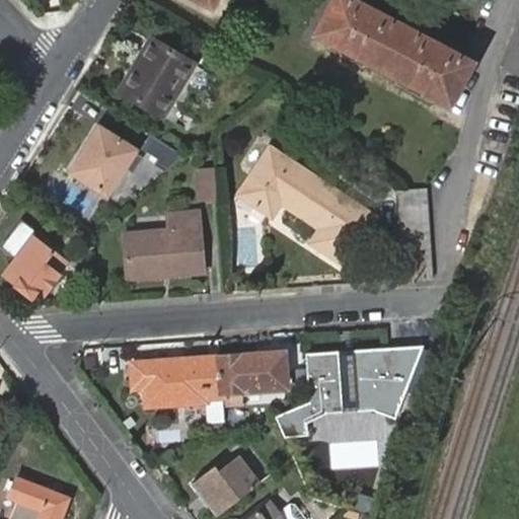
[(357,0),(332,0),(326,12),(315,34),(450,105),(473,61),(404,24),(357,0)]
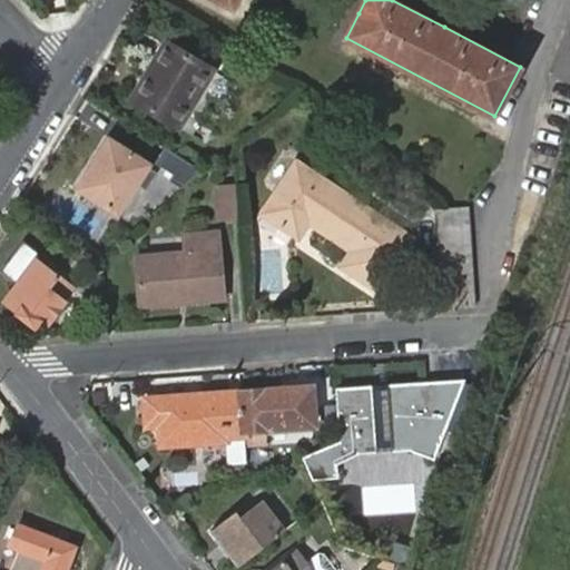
[(569,82),(569,29),(552,76),(569,82)]
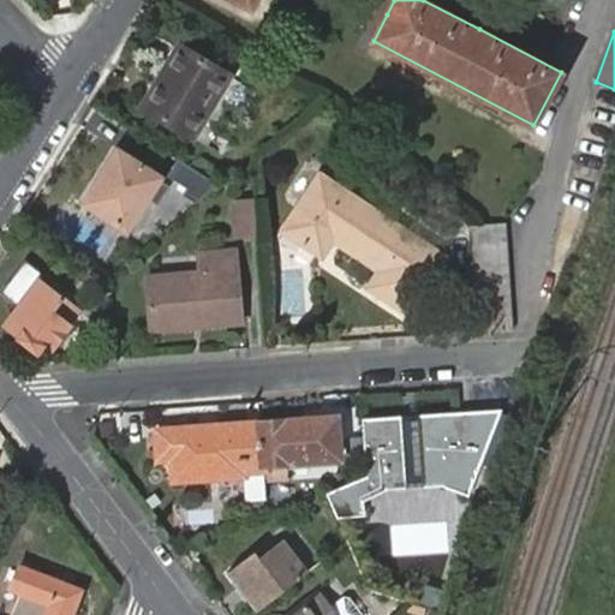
[(180,45),(143,107),(193,137),(230,75),(180,45)]
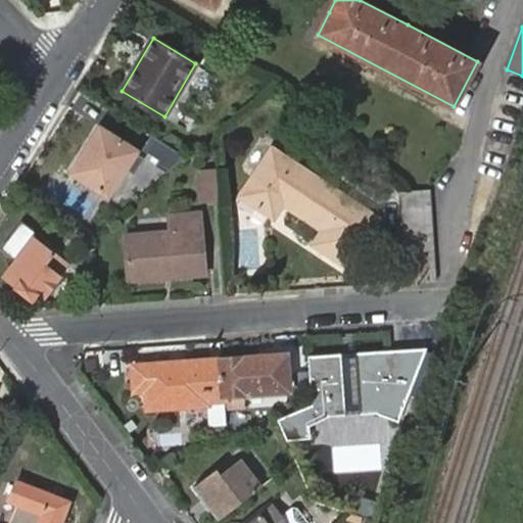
[(99,128),(70,173),(108,196),(136,151),(99,128)]
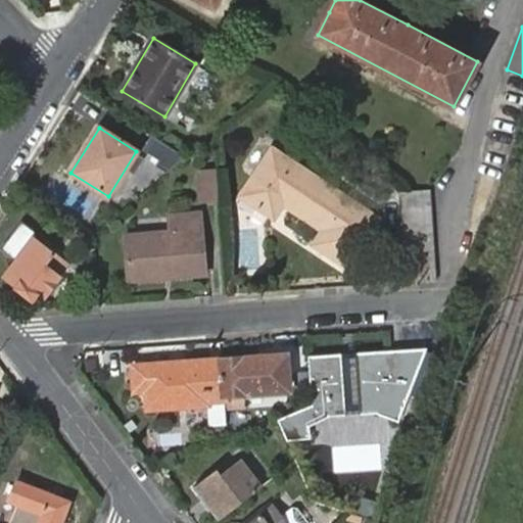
[(140,148),(167,171),(178,158),(151,136),(140,148)]
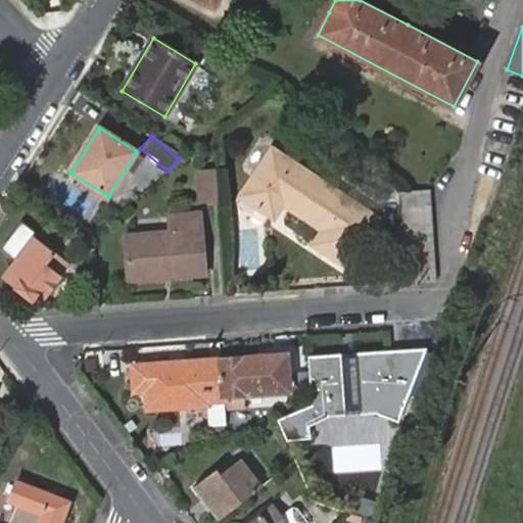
[(378,219),(271,150),(240,198),(274,220),(283,205),(323,231),(315,245),(347,267),(378,219)]
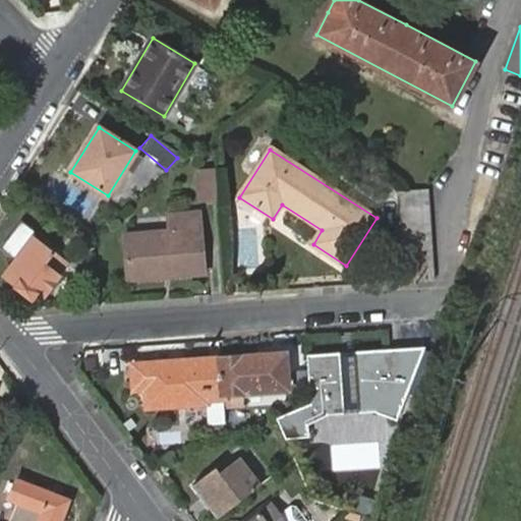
[(199,200),(217,199),(215,171),(197,172),(199,200)]
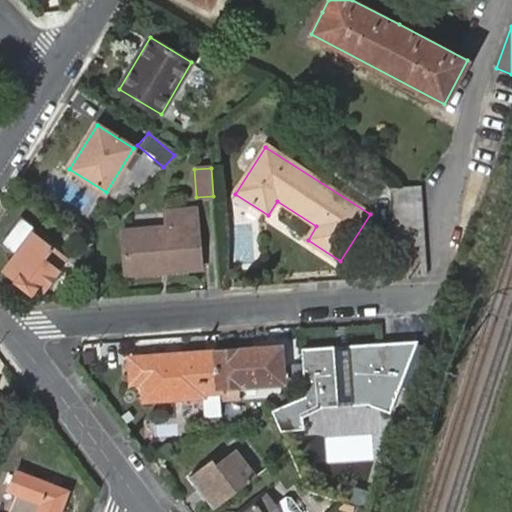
[(376,215),(392,214),(391,186),(374,173),(376,215)]
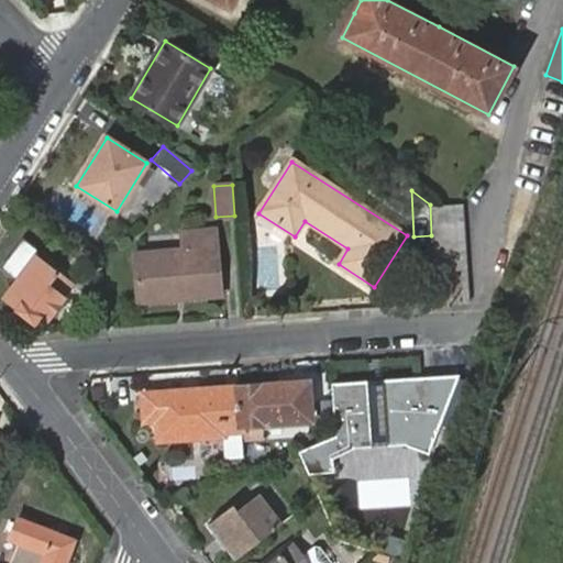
[(437,305),(470,301),(463,203),(430,205),(431,235),(437,305)]
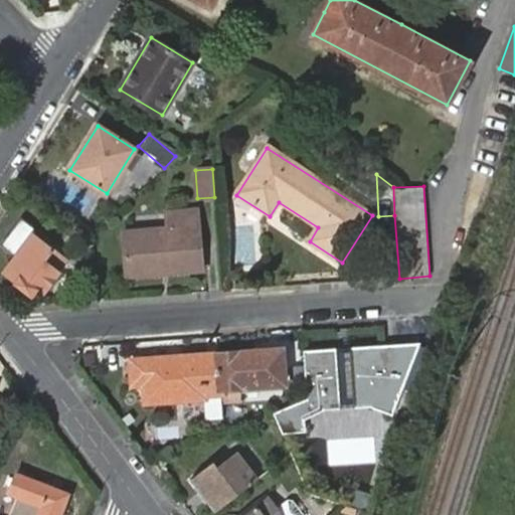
[(202,270),(198,210),(168,212),(169,228),(124,231),(126,271),(168,267),(169,273),(202,270)]
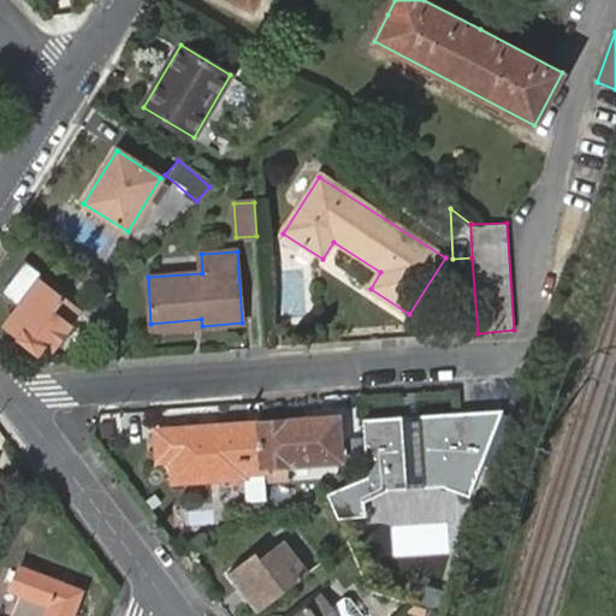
[(45,276),(27,262),(3,295),(19,308),(6,326),(22,338),(22,342),(31,349),(35,349),(41,341),(49,347),(67,324),(65,323),(80,302),(65,291),(45,276)]
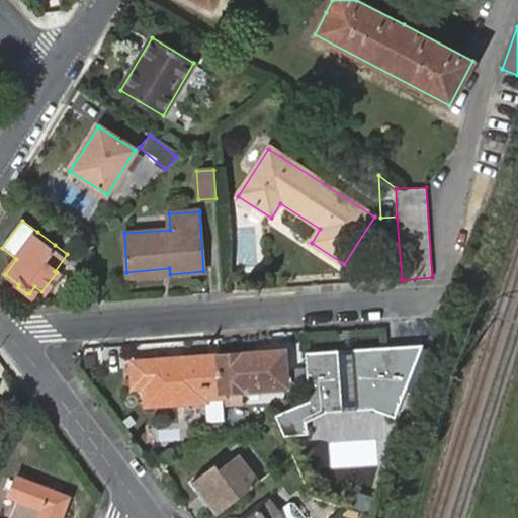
[(338,351),(304,354),(309,400),(309,401),(276,415),(285,436),(320,434),(319,424),(338,412),(379,409),(395,419),(422,345),(350,350),(351,360),(338,360),(338,351)]
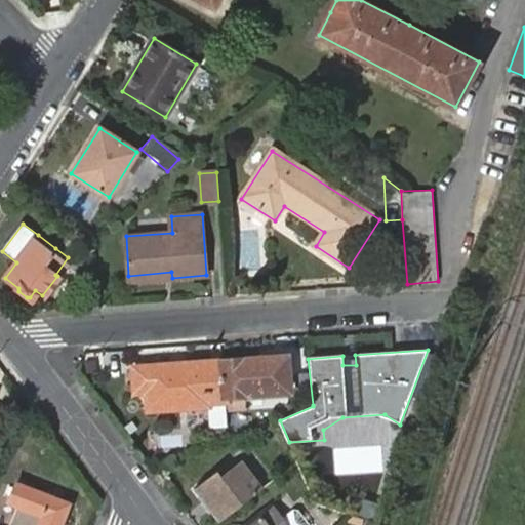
[(355,355),(342,356),(342,365),(356,365),(355,355)]
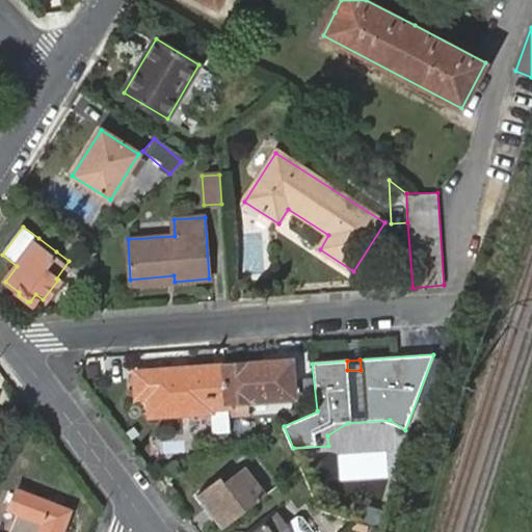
[(150,397),(151,417),(211,413),(211,409),(230,407),(230,417),(249,416),(248,400),(294,398),(291,363),(225,368),(136,374),(138,399),(150,397)]
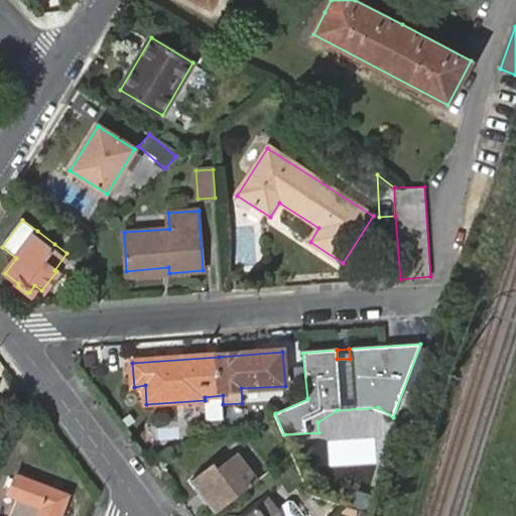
[(238,496),(260,480),(239,452),(219,467),(216,462),(191,480),(217,512),(238,496)]
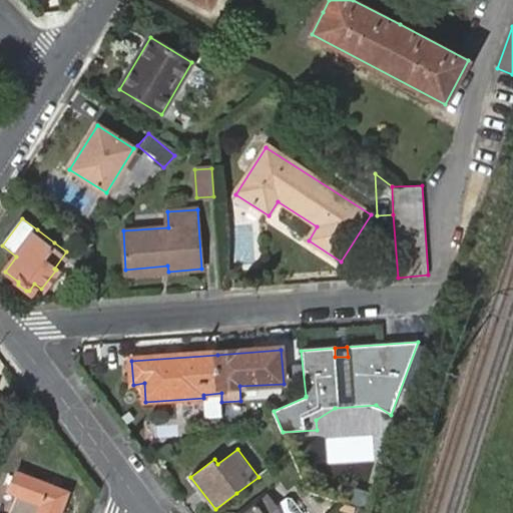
[(61,512),(69,491),(29,476),(16,472),(9,491),(21,496),(27,498),(21,512),(61,512)]
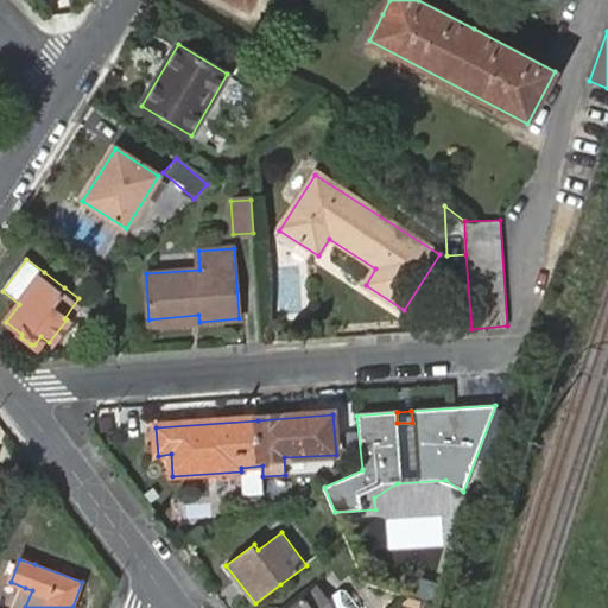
[(334,607),(318,587),(289,607),(334,607)]
